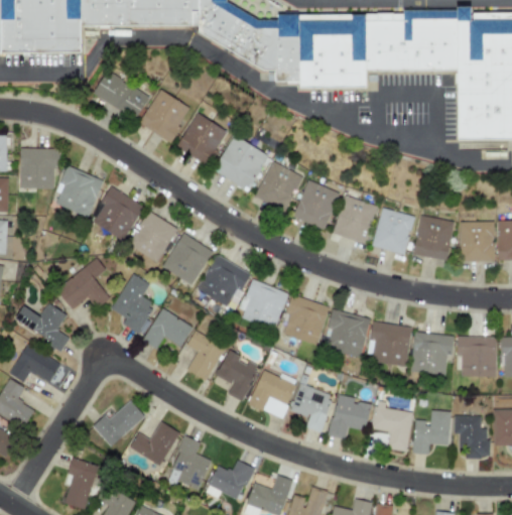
[(230,0),(230,1),(261,20),(281,20),(282,14),(303,14),(370,14),(370,13),(408,14),(408,10),(463,10),(463,71),(370,71),(371,88),(303,88),(279,81),(279,71),(268,71),(203,31),(203,24),(196,24),(84,25),(84,52),(0,52),(0,0),(230,0)]
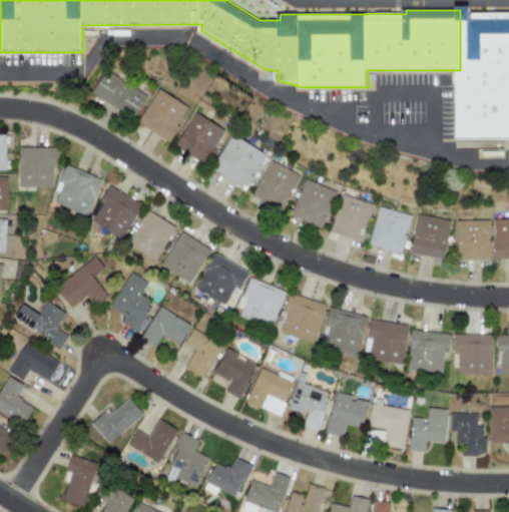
[(460,70),(460,10),(459,6),(474,6),(474,13),(508,13),(508,138),(460,139),(460,70)]
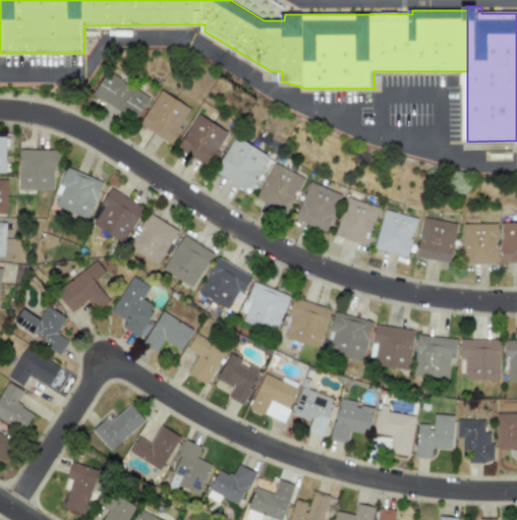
[(137,120),(152,97),(109,69),(95,93),(137,120)]
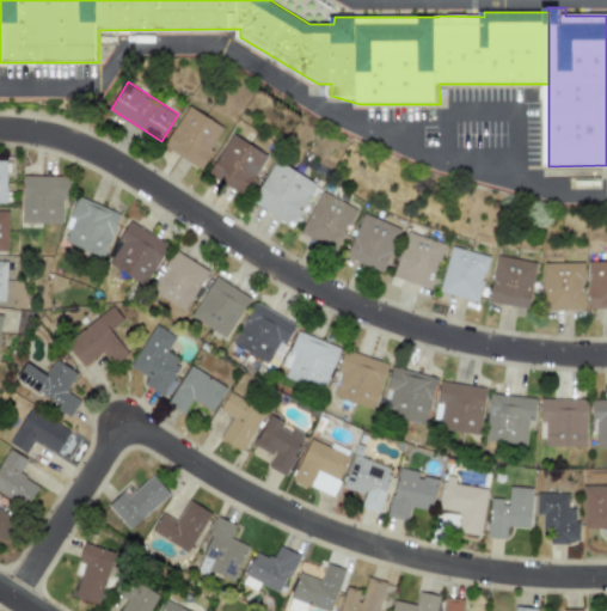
[(202,167),(227,128),(191,104),(166,145),(202,167)]
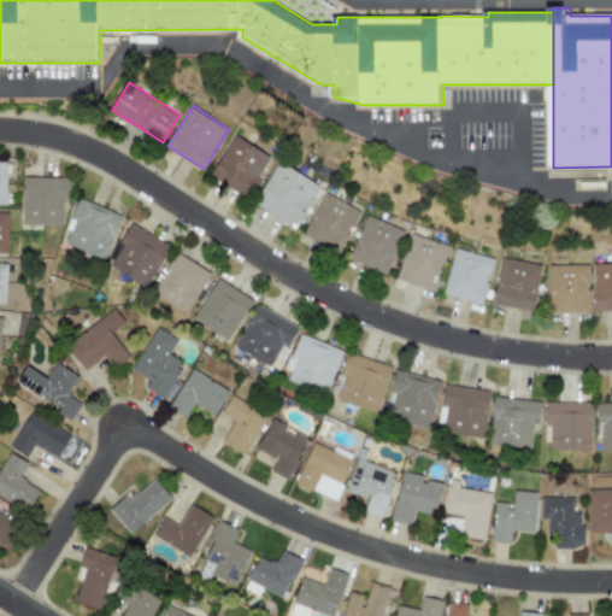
[(212,174),(248,197),(274,156),(237,134),(212,174)]
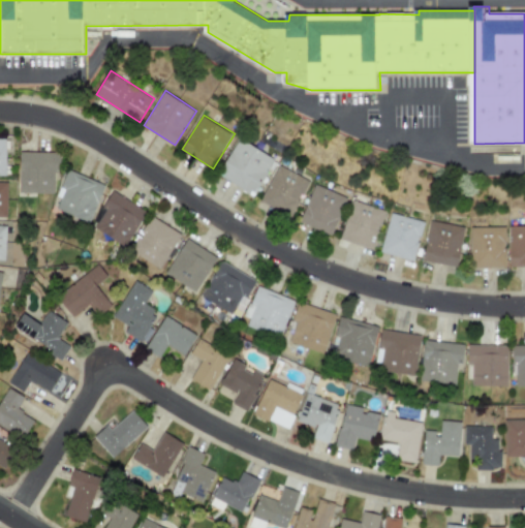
[(277,158),(241,136),(219,174),(255,195),(277,158)]
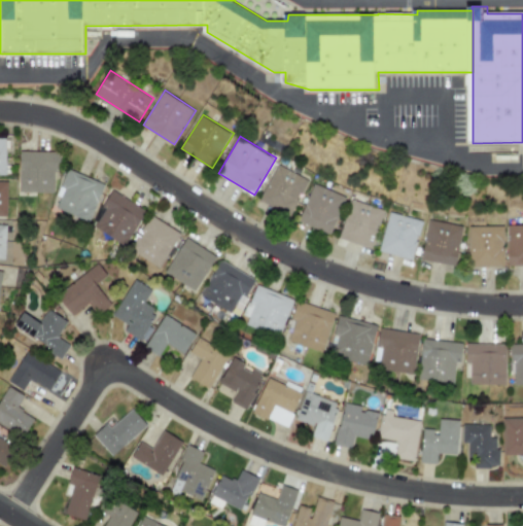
[(0,173),(8,173),(7,138),(0,138),(0,173)]
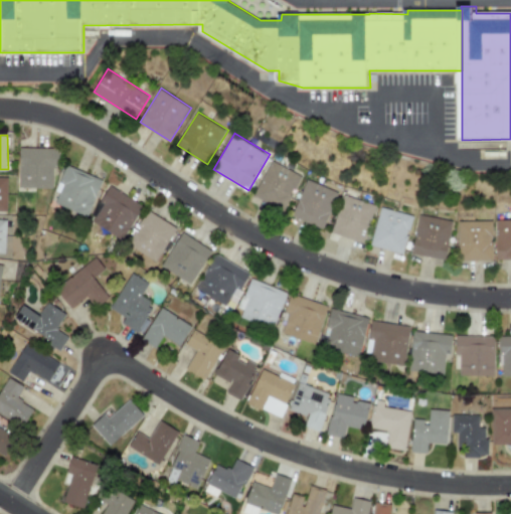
[(54,187),(54,165),(60,165),(60,147),(22,146),(21,186),(54,187)]
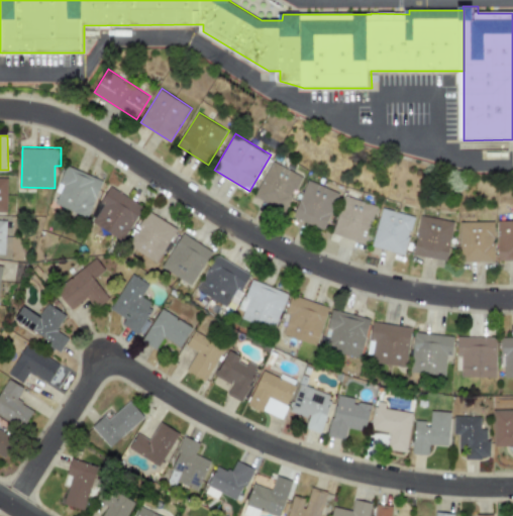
[(254,195),(285,212),(305,177),(275,160),(254,195)]
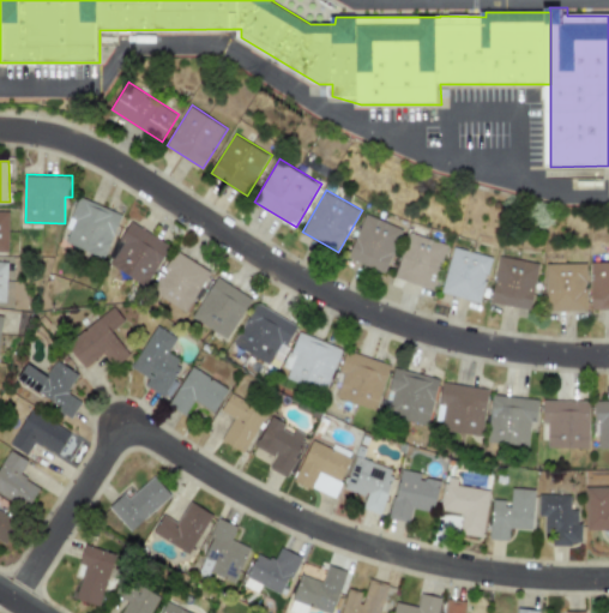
[(125,214),(80,196),(68,227),(73,229),(67,242),(107,258),(125,214)]
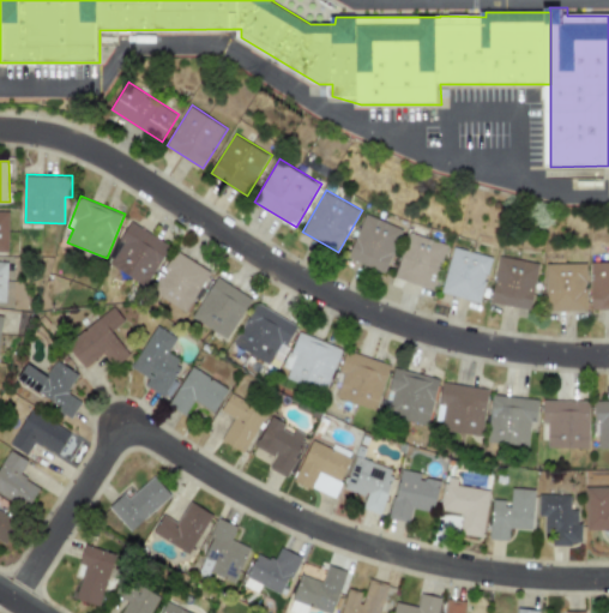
[(11,210),(0,209),(0,250),(10,251),(11,210)]
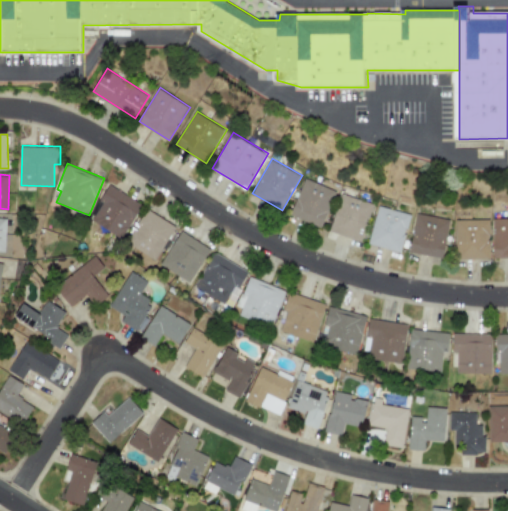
[(324,226),(337,188),(305,178),(292,216),(324,226)]
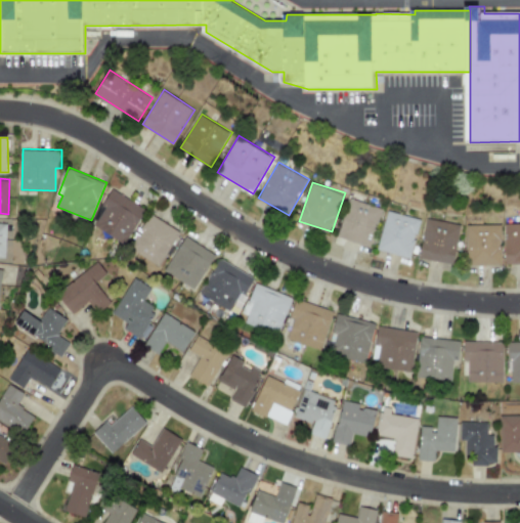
[(126,244),(146,209),(114,187),(103,204),(106,206),(95,224),(126,244)]
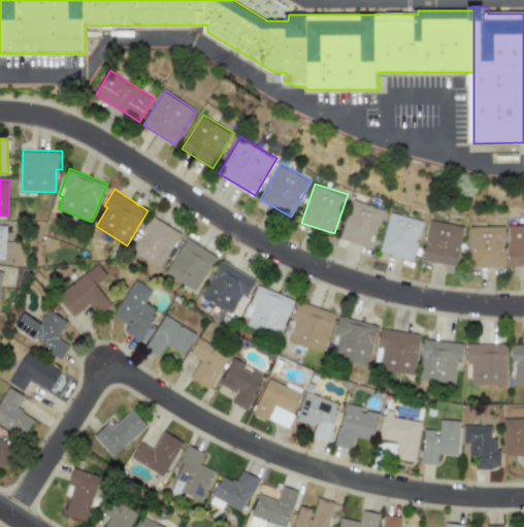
[(387,209),(354,198),(341,237),(373,249),(387,209)]
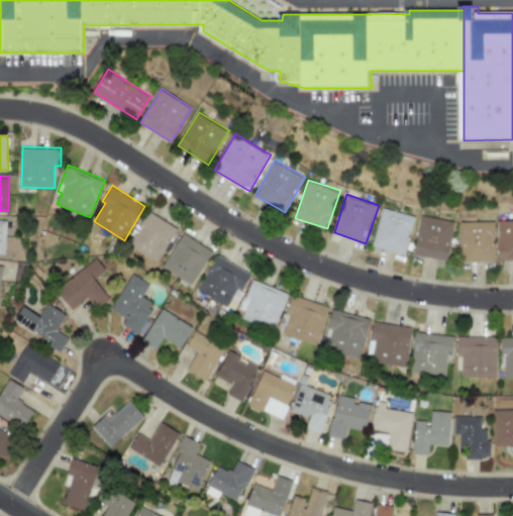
[(406,253),(416,215),(384,207),(374,245),(406,253)]
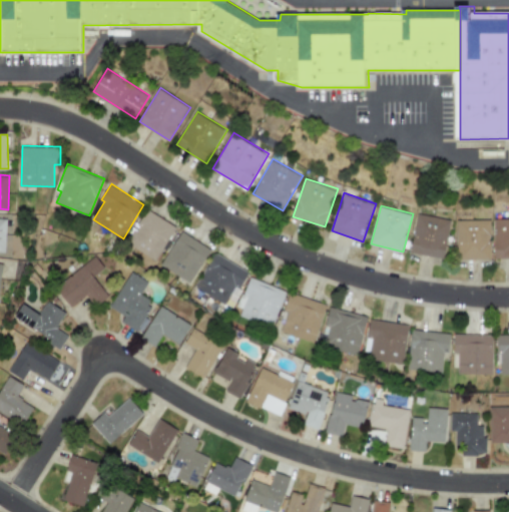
[(156,260),(177,226),(148,208),(127,242),(156,260)]
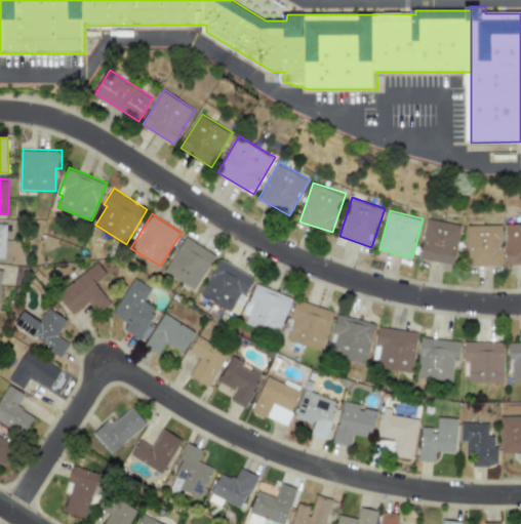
[(421,257),(454,265),(464,225),(430,217),(421,257)]
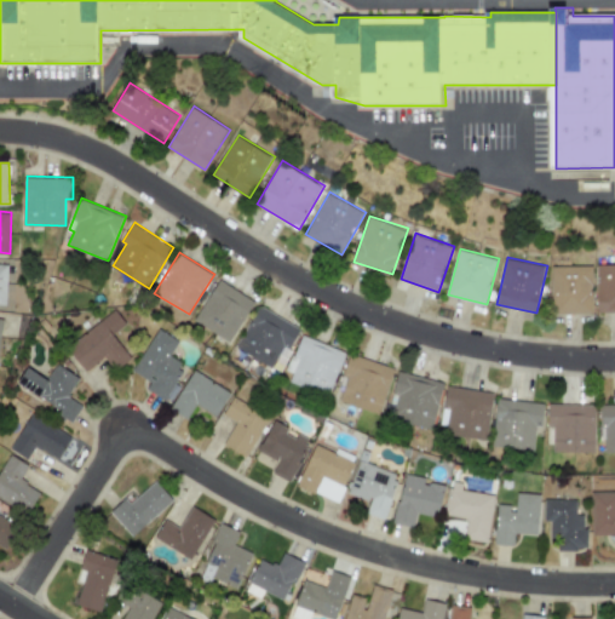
[(0,302),(9,303),(10,263),(0,262),(0,302)]
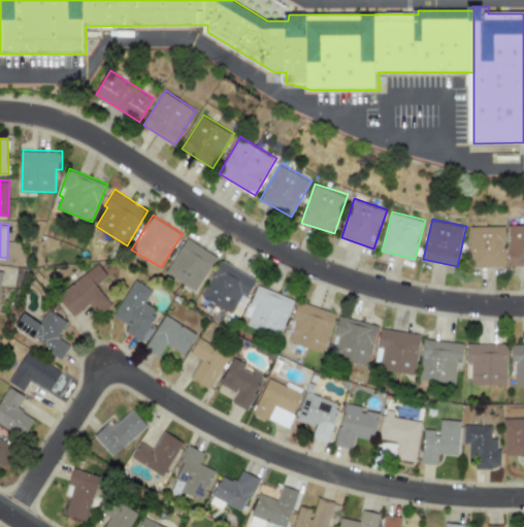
[(511,265),(523,265),(523,224),(510,225),(511,265)]
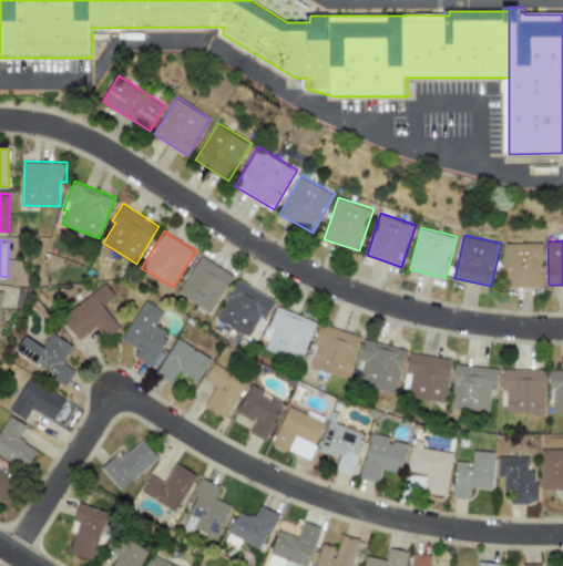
[(544,243),(508,242),(507,286),(544,286),(544,243)]
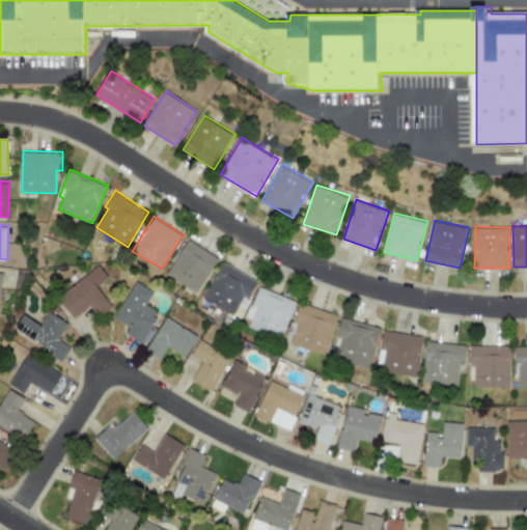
[(220,257),(190,239),(167,273),(197,293),(220,257)]
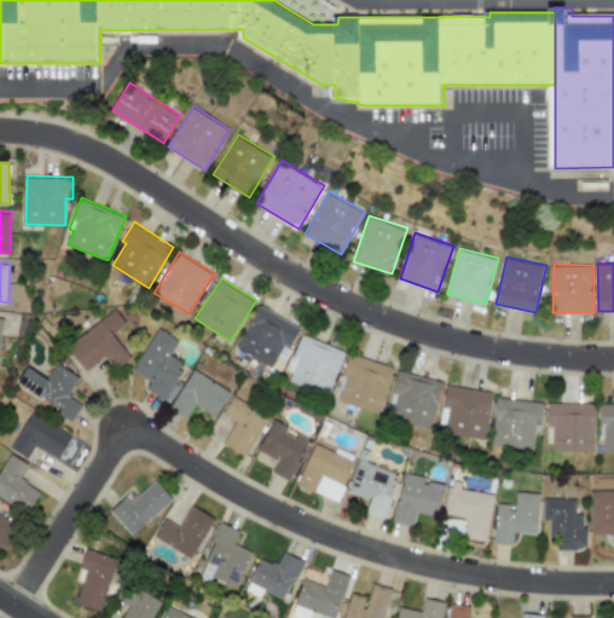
[(237,346),(273,367),(285,346),(290,348),(302,327),(260,304),(237,346)]
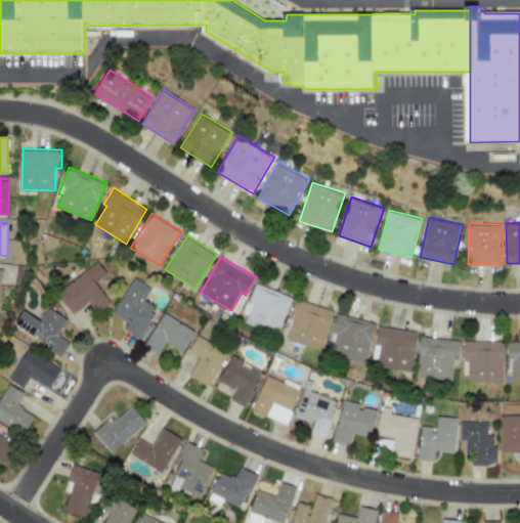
[(74,313),(90,301),(99,312),(113,301),(97,282),(109,272),(98,260),(58,293),(74,313)]
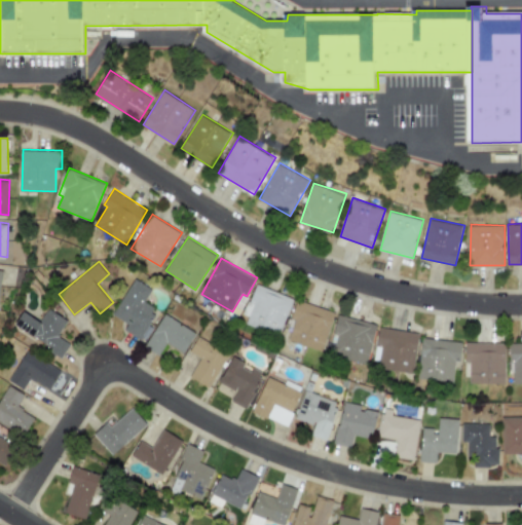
[(154,288),(136,277),(114,314),(129,323),(125,330),(143,339),(159,308),(146,301),(154,288)]
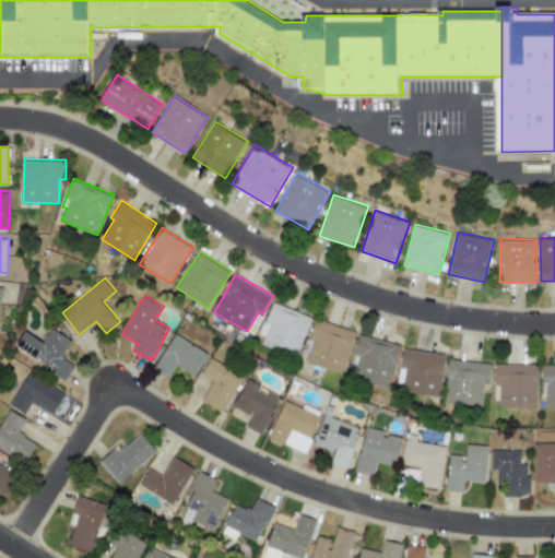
[(314,317),(273,301),(261,333),(266,335),(262,343),(298,356),(314,317)]
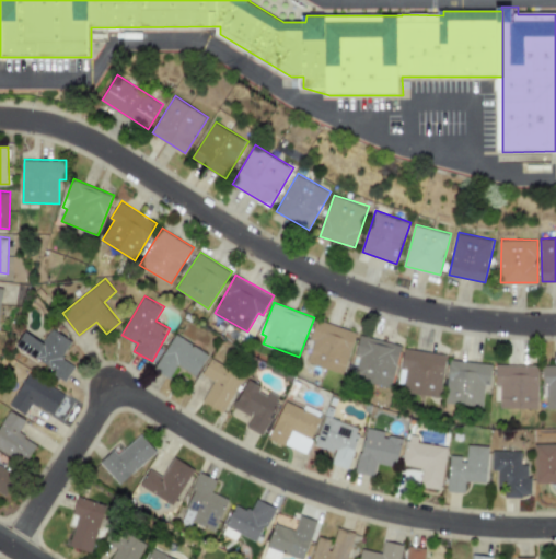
[(309,362),(346,373),(358,330),(317,319),(311,339),(315,340),(309,362)]
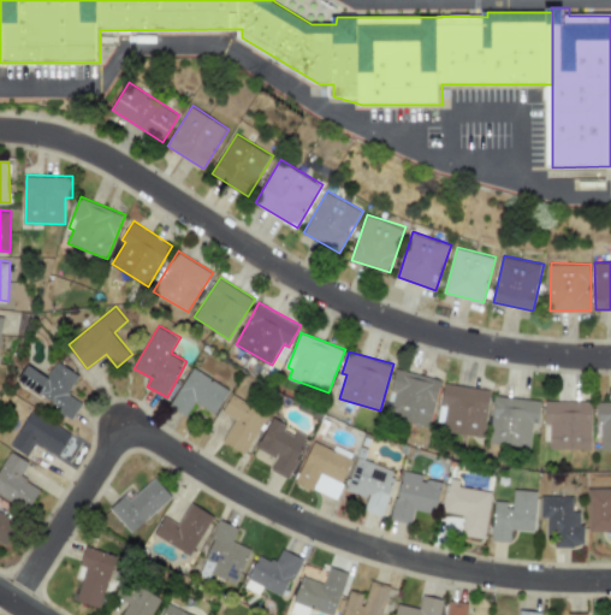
[(18,382),(75,417),(83,403),(69,394),(81,374),(58,360),(48,376),(29,364),(18,382)]
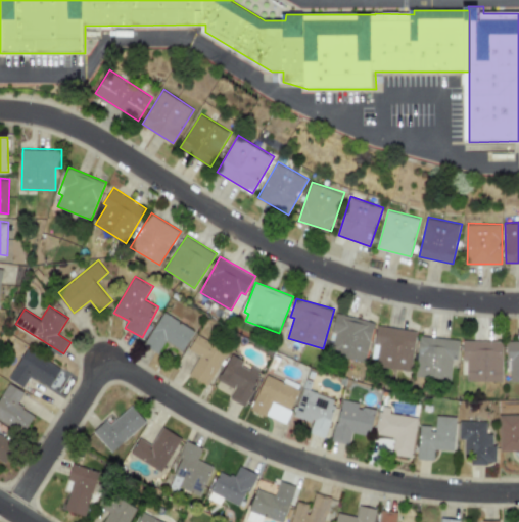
[(146,343),(159,351),(167,340),(184,350),(196,330),(166,312),(146,343)]
